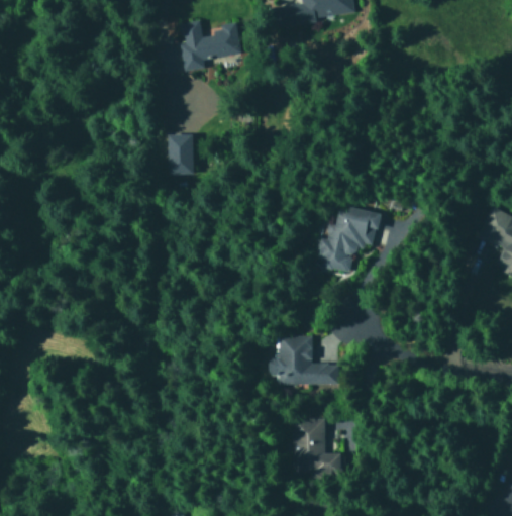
[(302,0),(302,3),(271,7),(273,27),(317,22),(317,17),(355,12),(353,0),(302,0)]
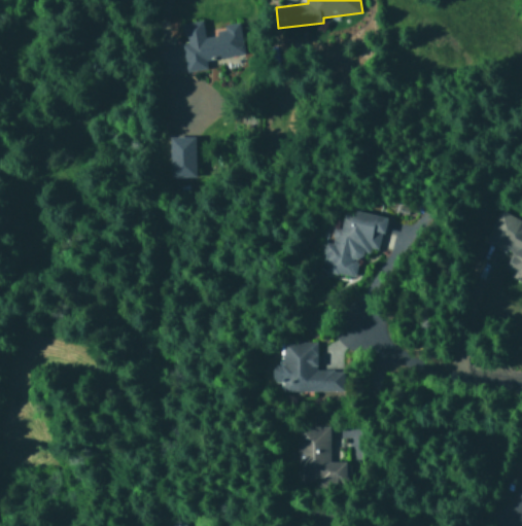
[(187,72),(209,69),(208,61),(246,55),(241,23),(225,25),(227,33),(206,36),(204,21),(183,24),(186,45),(183,46),(187,72)]
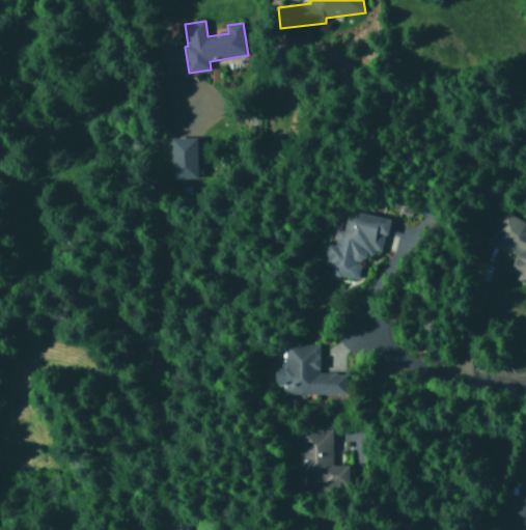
[(173,179),(198,178),(198,138),(172,138),(173,179)]
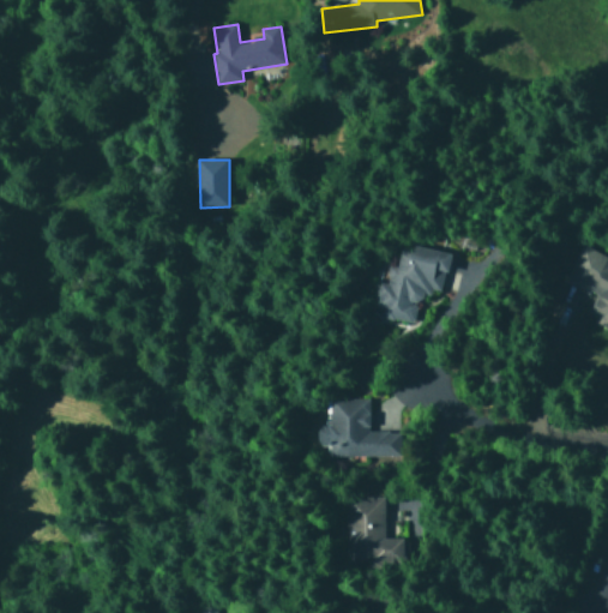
[(452,254),(404,244),(399,266),(391,265),(387,283),(383,282),(377,307),(384,310),(381,317),(415,324),(420,301),(427,302),(431,289),(444,292),(452,254)]
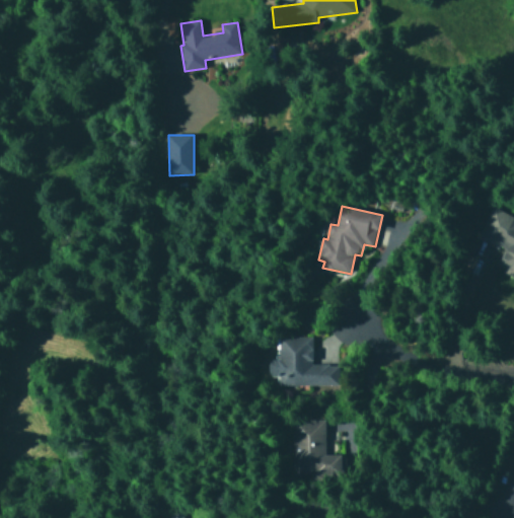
[(513,216),(495,207),(480,238),(507,251),(500,267),(513,273),(513,216)]
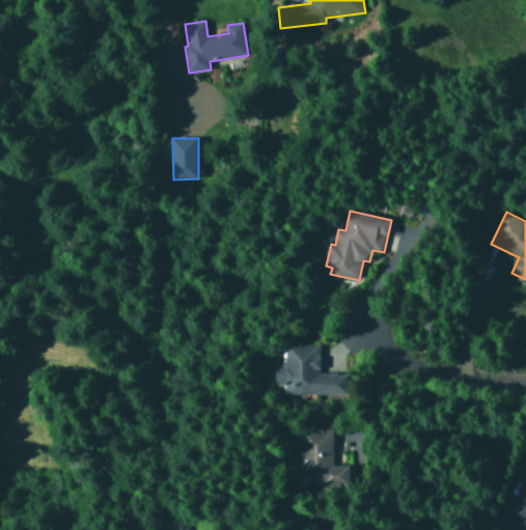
[(285,395),(347,396),(347,373),(321,373),(321,345),(287,345),(286,367),(277,367),(277,385),(285,385),(285,395)]
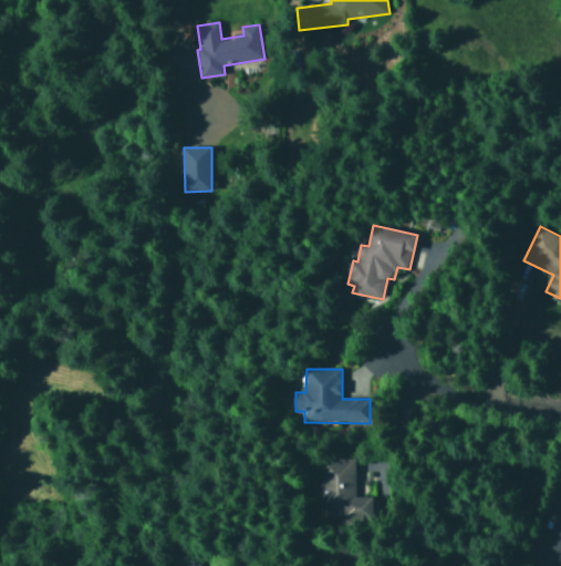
[(355,459),(322,460),(322,521),(377,520),(376,497),(356,498),(355,459)]
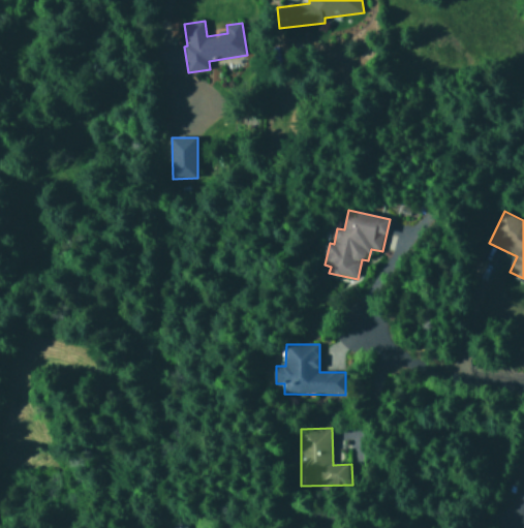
All buildings are outlined.
